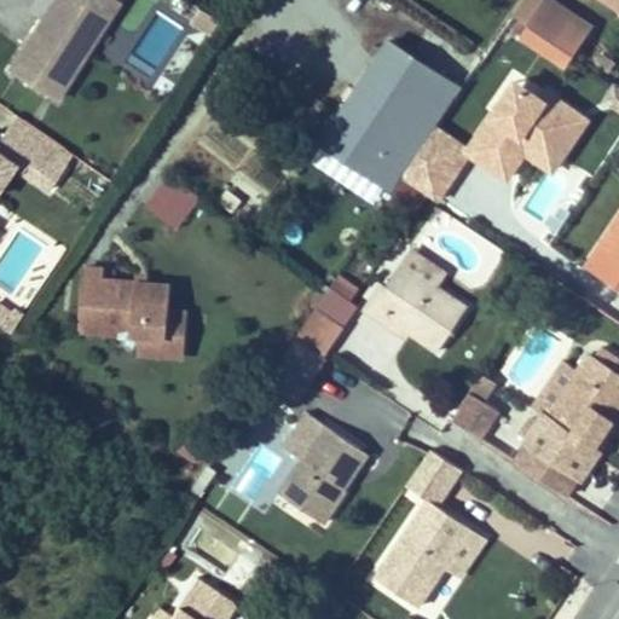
[(55,99),(114,0),(53,0),(10,73),(55,99)]
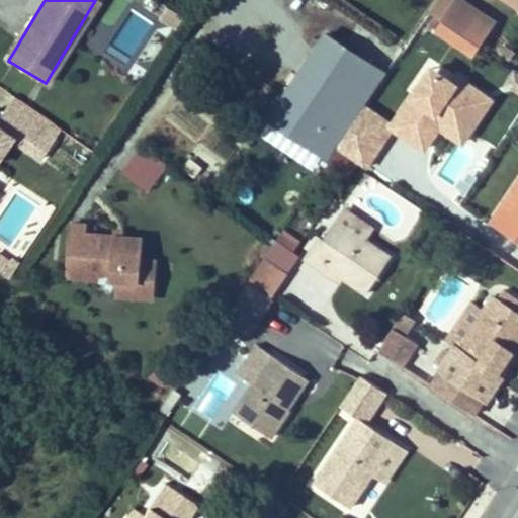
[(458,28),(475,6),(476,4),(469,0),(460,0),(447,21),(458,28)]
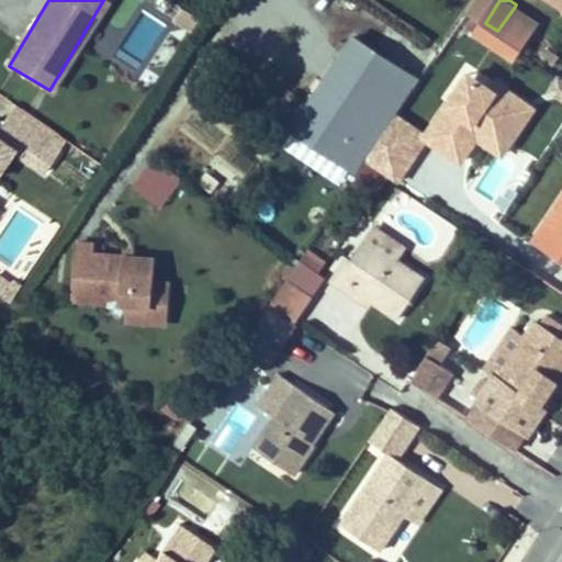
[(518,45),(540,60),(557,33),(515,7),(497,31),(518,45)]
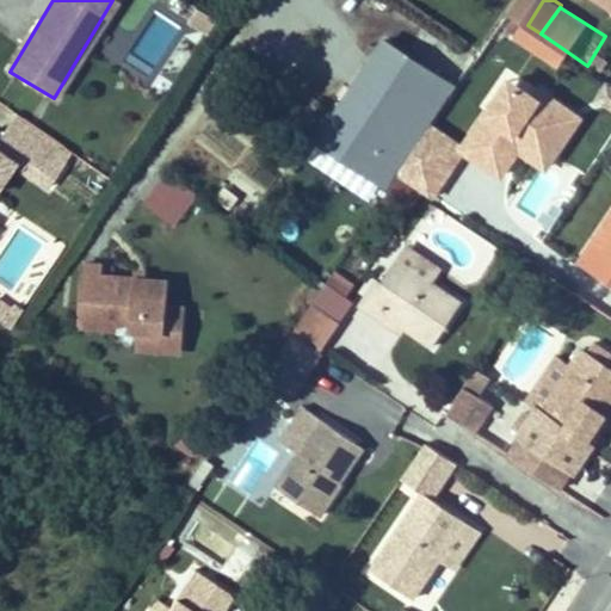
[(432,127),(458,88),(384,39),(315,143),(320,147),(312,159),(372,198),(381,186),(388,190),(396,177),(432,127)]
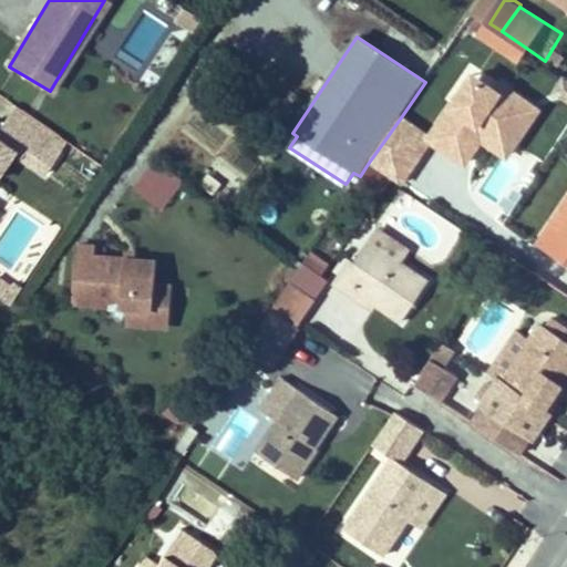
[(486,138),(476,133),(481,125),(500,138),(512,121),(519,125),(533,104),(503,85),(498,92),(473,75),(434,137),(472,162),(486,138)]
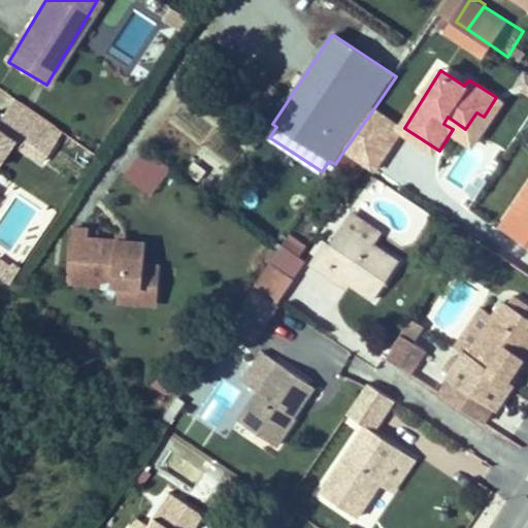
[(527,74),(525,73),(516,89),(527,96),(527,74)]
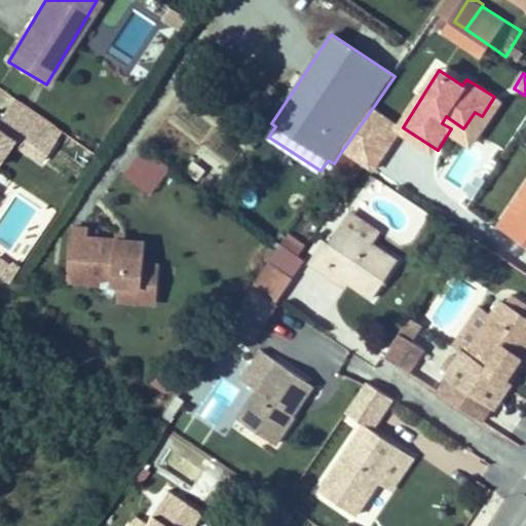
[(474,144),(500,102),(494,97),(482,116),(475,112),(463,128),(446,116),(442,123),(451,128),(474,144)]
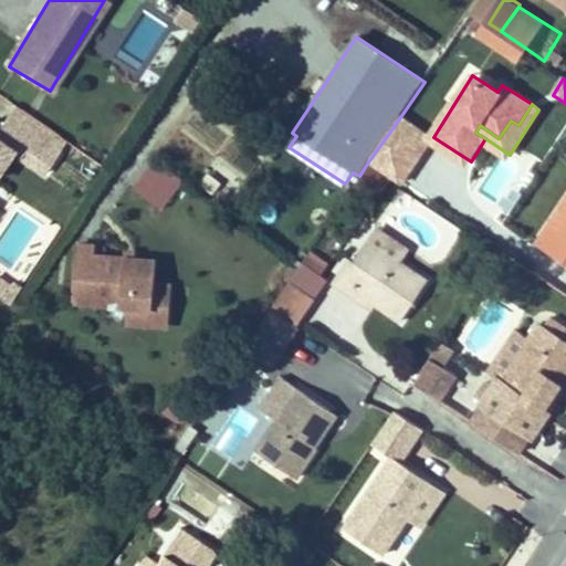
[(0,168),(11,153),(46,177),(67,146),(14,109),(0,129),(0,168)]
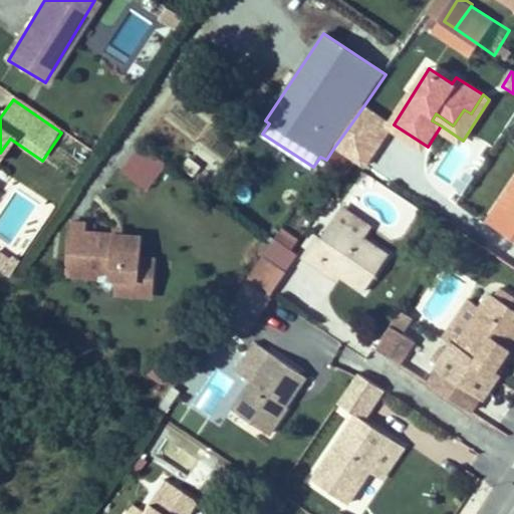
[(391,125),(363,106),(333,149),(353,163),(360,168),(391,125)]
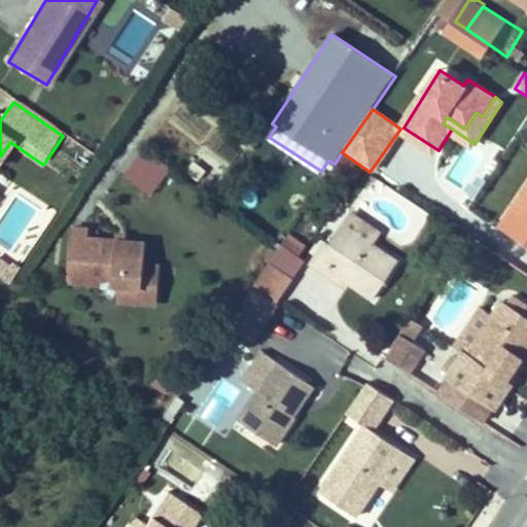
[(362,167),(342,152),(335,164),(354,178),(362,167)]
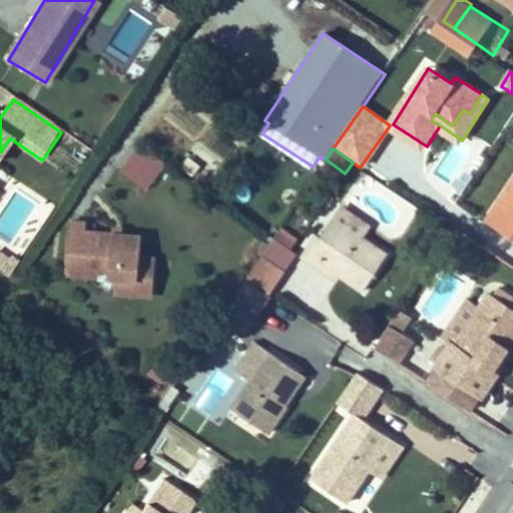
[(167,166),(141,149),(126,172),(152,189),(167,166)]
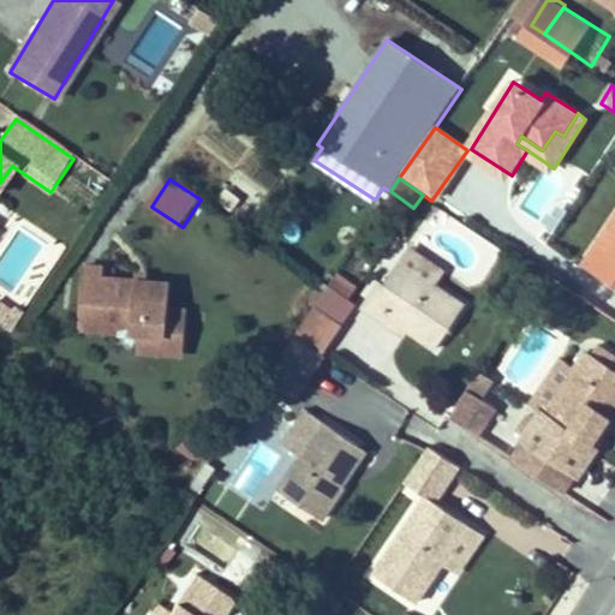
[(614,218),(597,245),(584,266),(614,285),(614,218)]
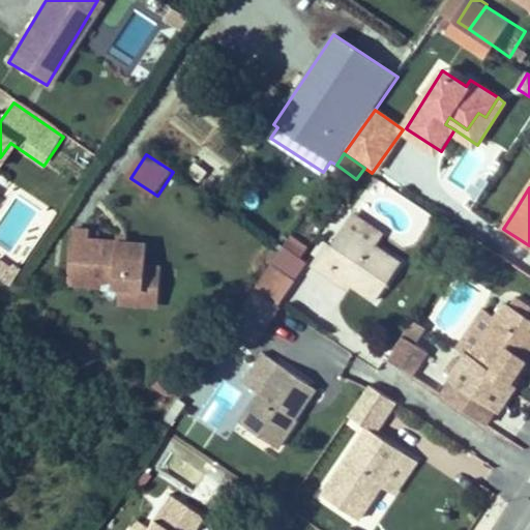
[(351,216),(344,228),(375,247),(381,236),(351,216)]
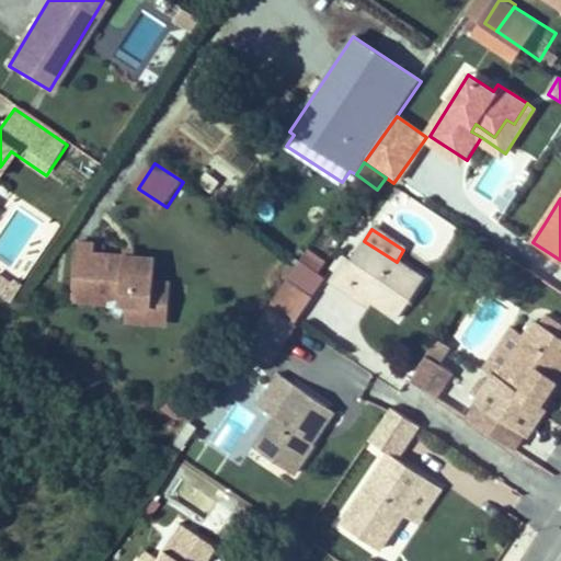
[(399,321),(425,281),(397,262),(364,241),(351,262),(346,259),(330,284),(351,297),(354,293),(374,305),(399,321)]
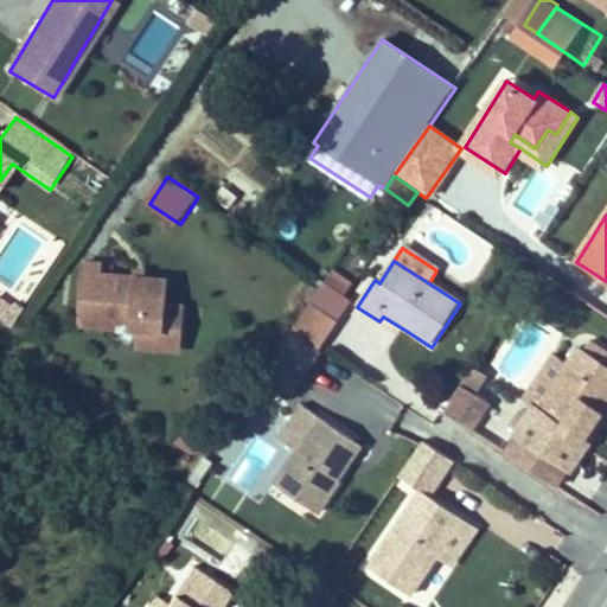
[(81,266),(80,327),(140,327),(140,346),(185,346),(185,301),(168,301),(168,275),(102,275),(102,266),(81,266)]
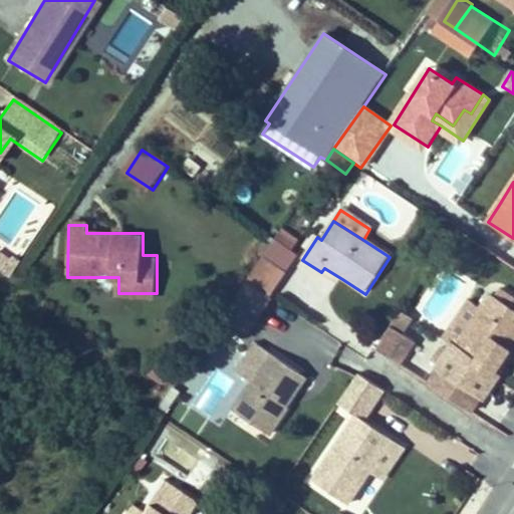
[(270,296),(296,256),(290,251),(297,240),(280,229),(246,281),(270,296)]
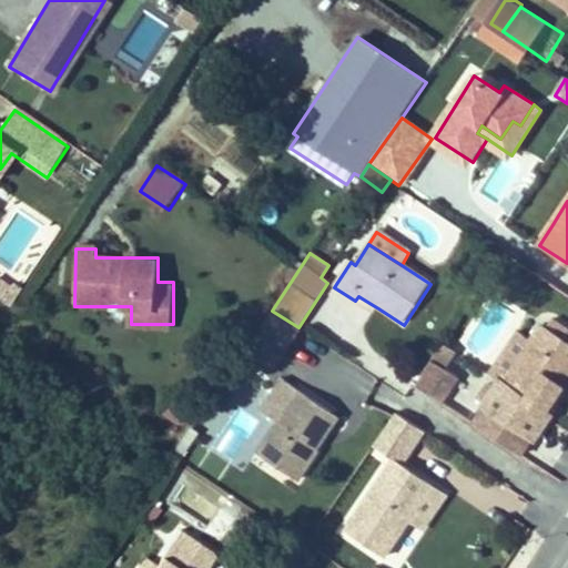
[(0,301),(10,306),(19,288),(0,279),(0,301)]
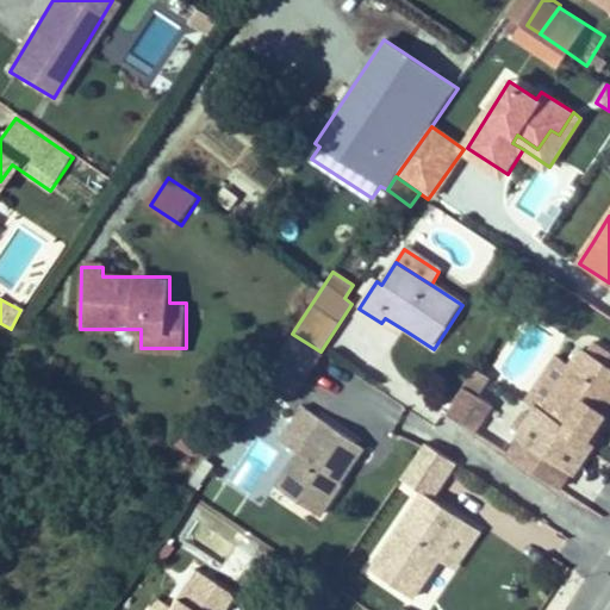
[(385,318),(381,323),(424,348),(406,331),(385,318)]
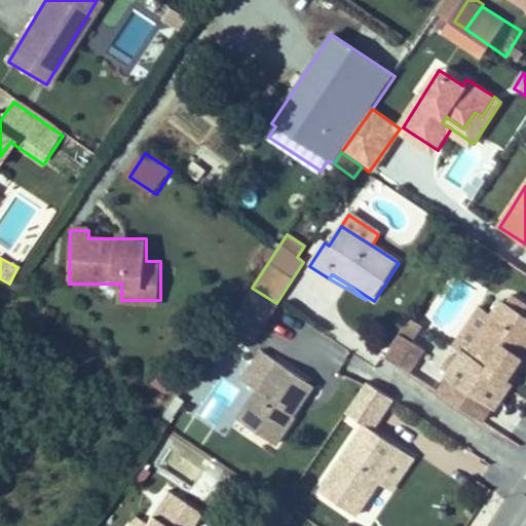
[(498,407),(513,384),(525,363),(525,360),(522,359),(525,351),(525,306),(512,297),(506,306),(501,303),(493,316),(482,308),(456,349),(464,354),(450,377),(498,407)]
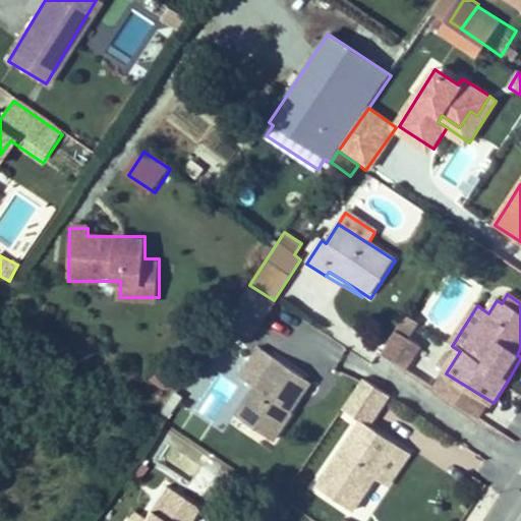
[(237,330),(252,340),(264,322),(238,305),(227,323),(237,330)]
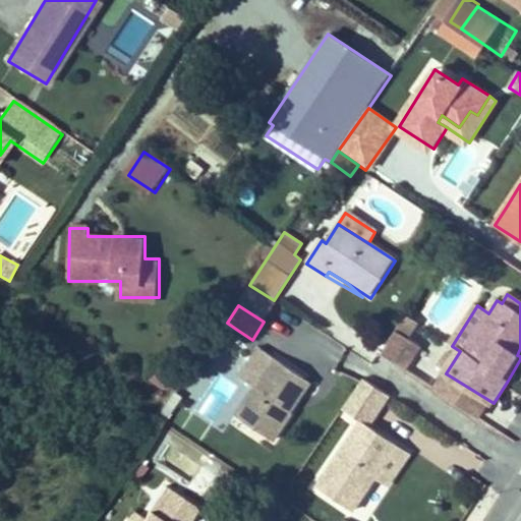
[(418,327),(406,320),(383,356),(407,371),(421,349),(409,342),(418,327)]
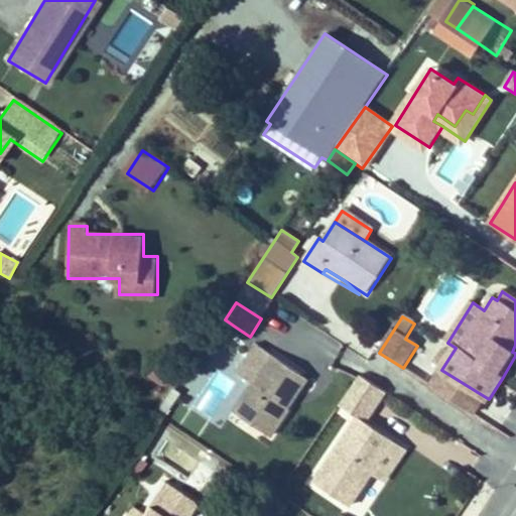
[(236,414),(273,437),(291,410),(289,409),(284,405),(303,376),(273,356),(255,345),(238,373),(255,384),(236,414)]
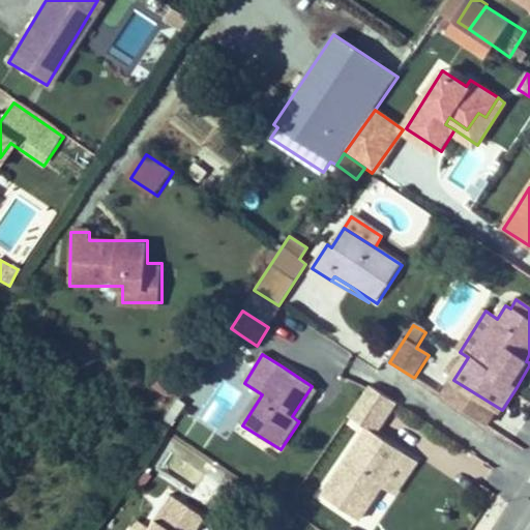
[(149,389),(170,398),(176,380),(156,372),(149,389)]
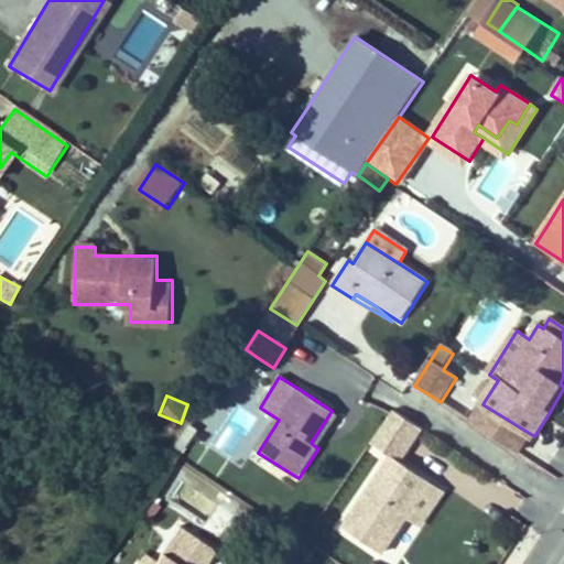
[(337,414),(332,411),(311,443),(316,447),(337,414)]
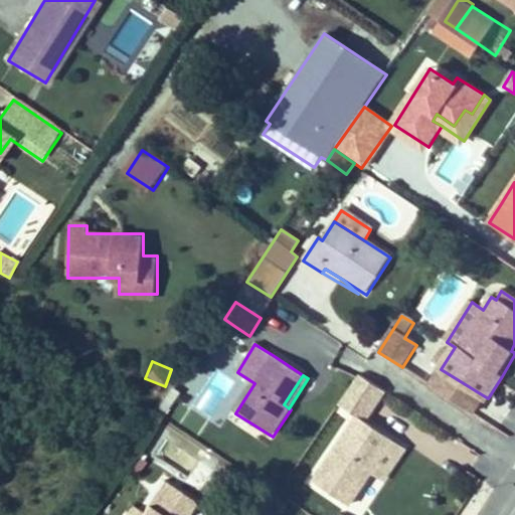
[(385,396),(360,380),(353,390),(378,407),(385,396)]
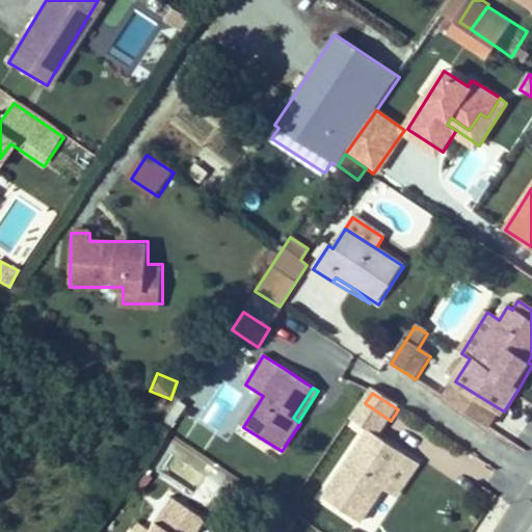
[(391,421),(365,403),(351,423),(370,435),(378,441),(391,421)]
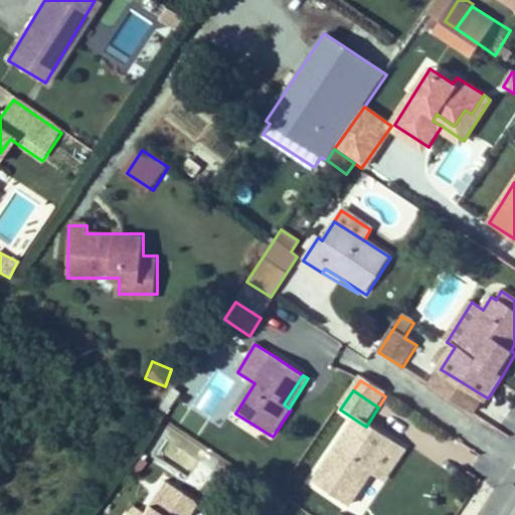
[(358,421),(314,487),(351,512),(373,477),(394,446),(366,426),(358,421)]
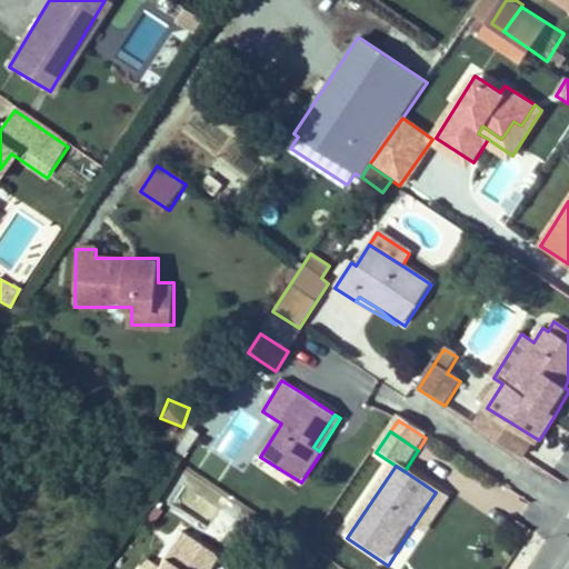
[(449,501),(436,492),(412,527),(426,536),(449,501)]
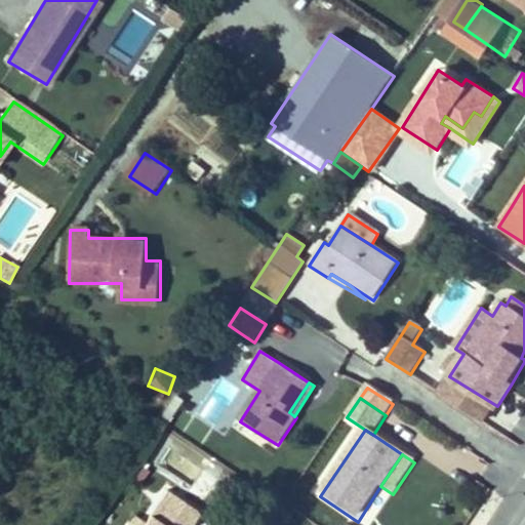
[(194,524),(201,515),(166,492),(145,524),(194,524)]
